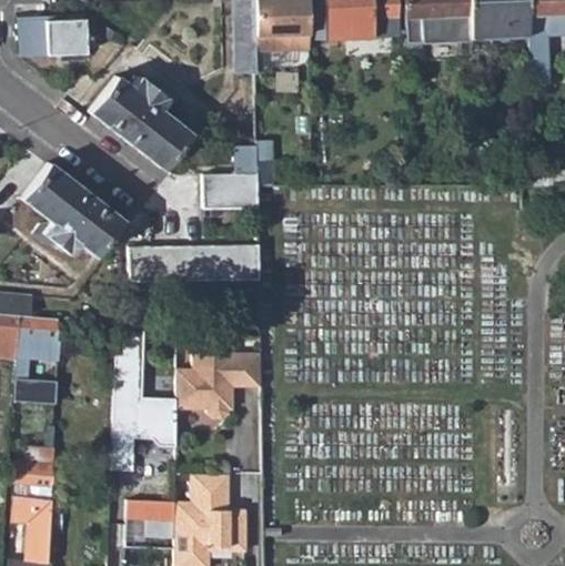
[(235,0),(238,71),(255,70),(255,66),(255,48),(254,0),(235,0)]
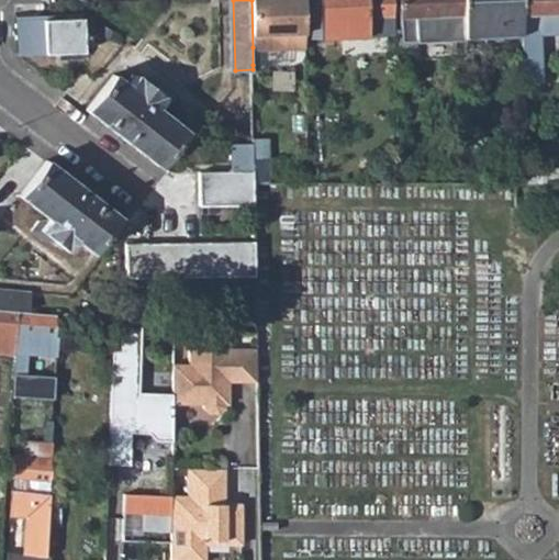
[(252,0),(253,47),(306,45),(306,37),(304,0),(252,0)]
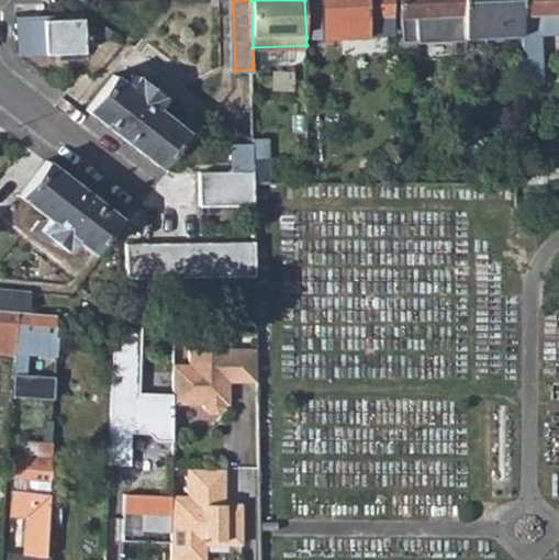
[(304,0),(306,37),(315,36),(395,33),(393,0),(304,0)]
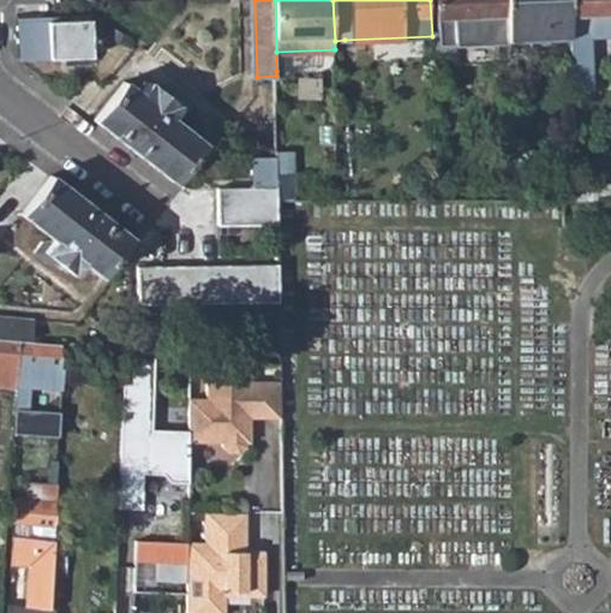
[(436,0),(438,43),(509,40),(509,37),(507,0),(436,0)]
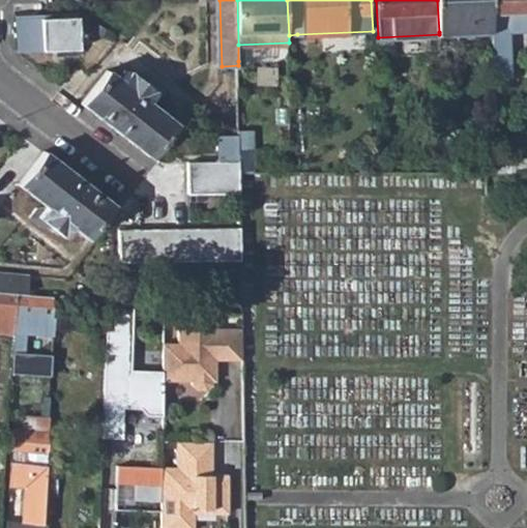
[(437,0),(439,32),(493,29),(492,0),(437,0)]
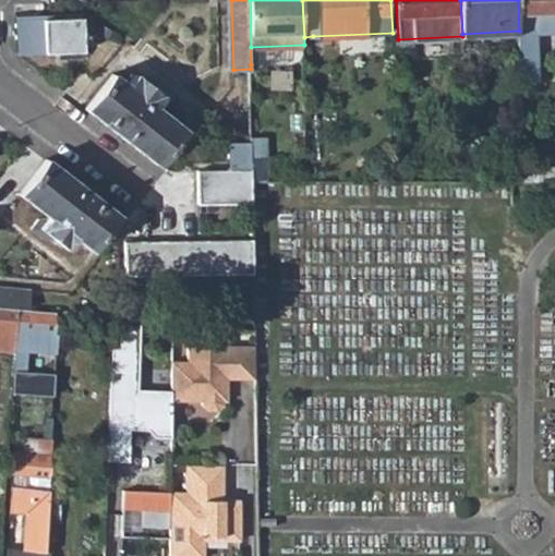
[(518,0),(519,31),(521,85),(534,84),(532,40),(535,39),(542,31),(541,16),(554,15),(554,24),(554,0),(518,0)]
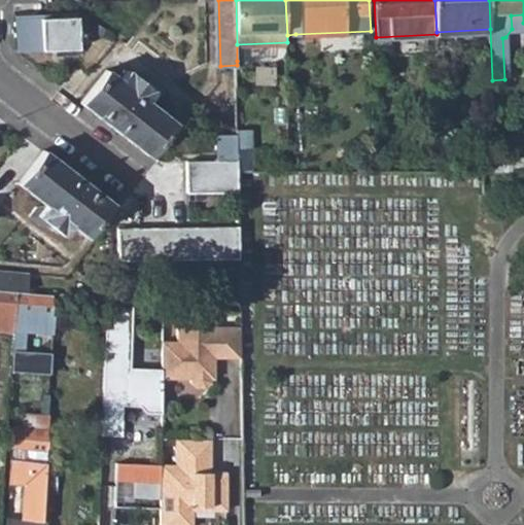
[(16,47),(80,49),(80,21),(37,20),(38,12),(18,11),(16,47)]
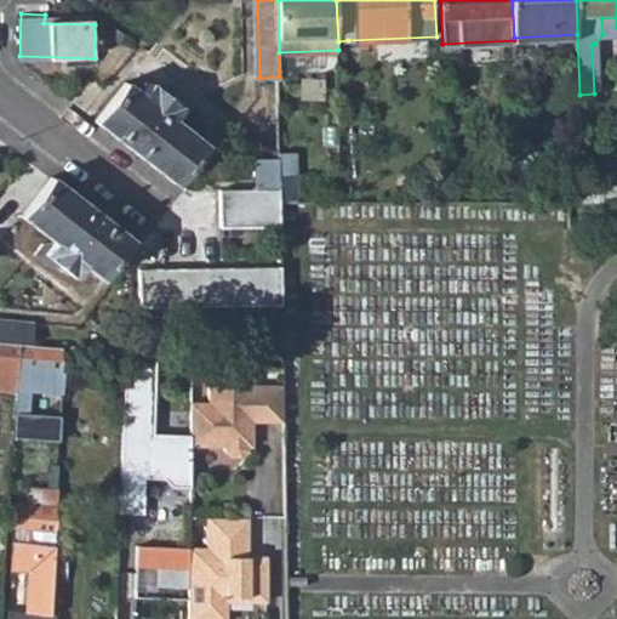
[(348,40),(338,41),(338,50),(338,63),(348,63),(348,40)]
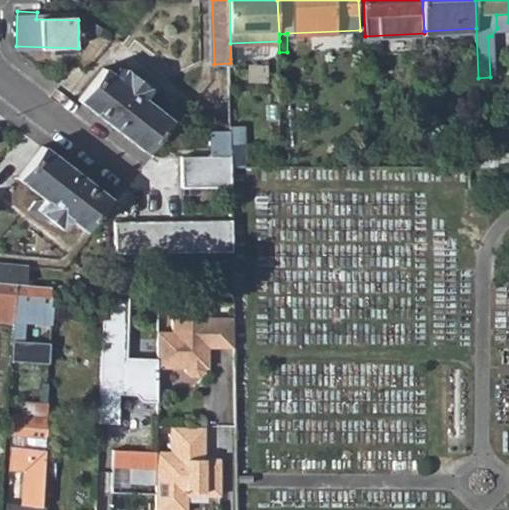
[(243,58),(230,59),(230,63),(231,81),(243,81),(243,58)]
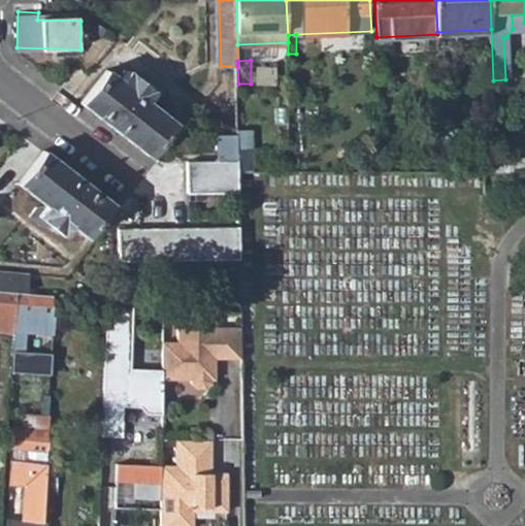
[(83,100),(149,152),(173,121),(145,98),(157,95),(163,87),(149,77),(145,80),(128,67),(119,78),(106,69),(83,100)]
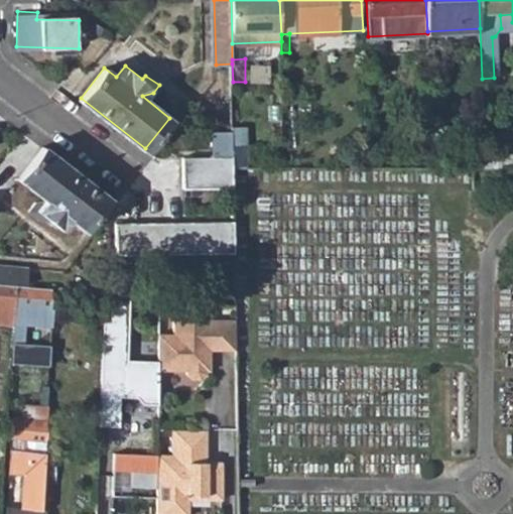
[(184,157),(184,188),(234,187),(233,131),(213,131),(214,157),(184,157)]
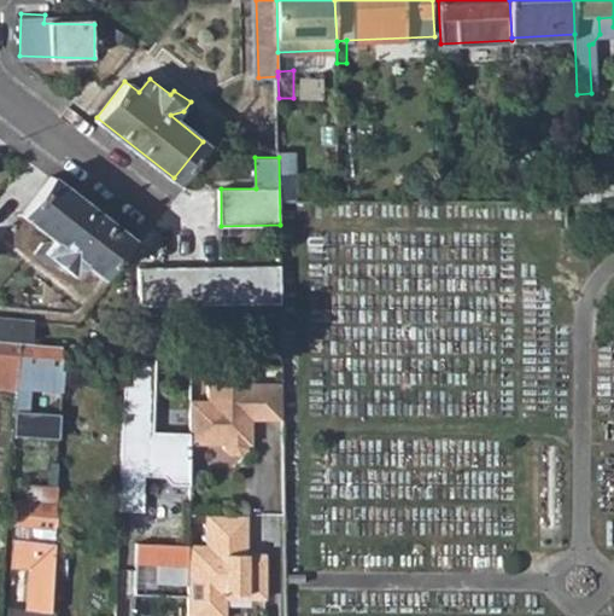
[(130,238),(53,178),(24,214),(58,240),(39,243),(36,250),(53,262),(56,259),(77,275),(87,261),(103,274),(130,238)]
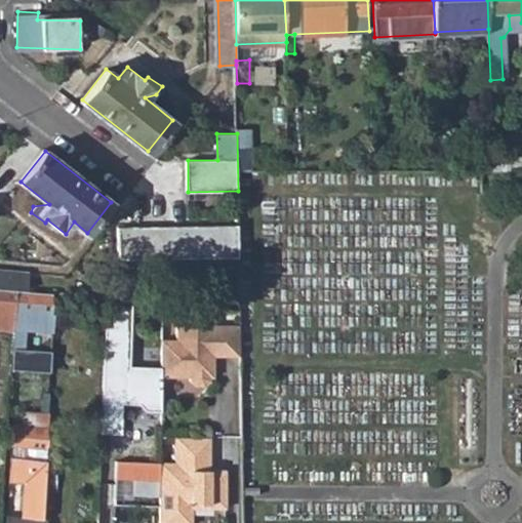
[(120,227),(120,259),(239,257),(239,225),(120,227)]
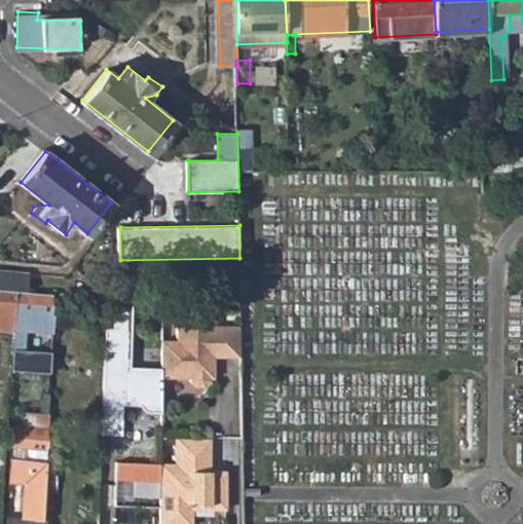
[(34,274),(0,270),(0,288),(15,290),(32,292),(34,274)]
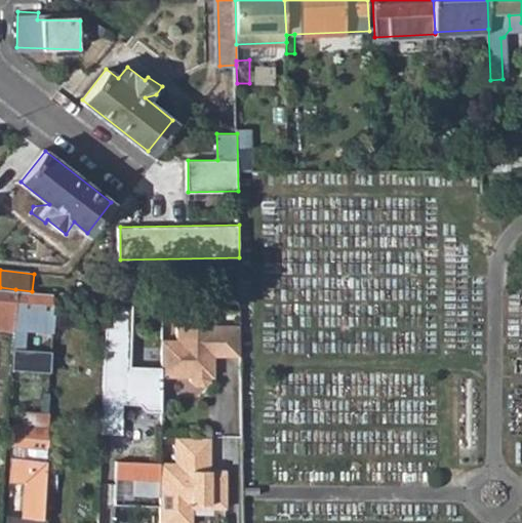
[(0,287),(0,329),(13,330),(14,313),(15,289),(0,287)]
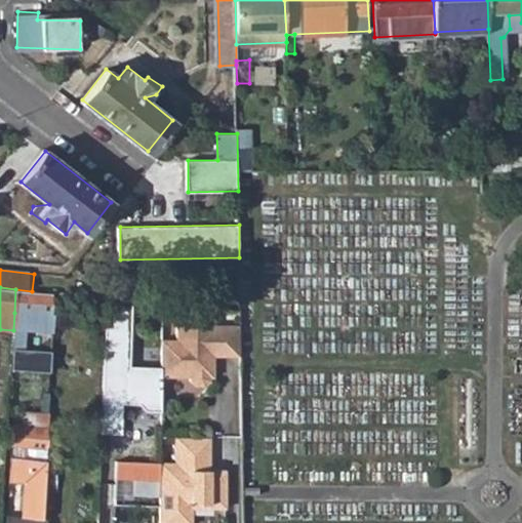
[(15,289),(14,313),(13,330),(11,369),(51,372),(52,351),(24,349),(25,331),(54,333),(55,314),(50,314),(52,293),(32,291),(15,289)]
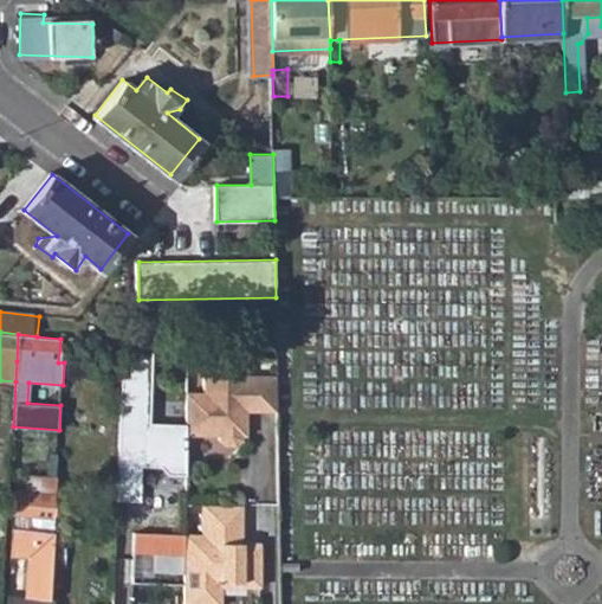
[(155,348),(125,346),(120,502),(143,502),(144,467),(163,468),(172,477),(189,477),(189,437),(189,426),(153,424),(155,348)]
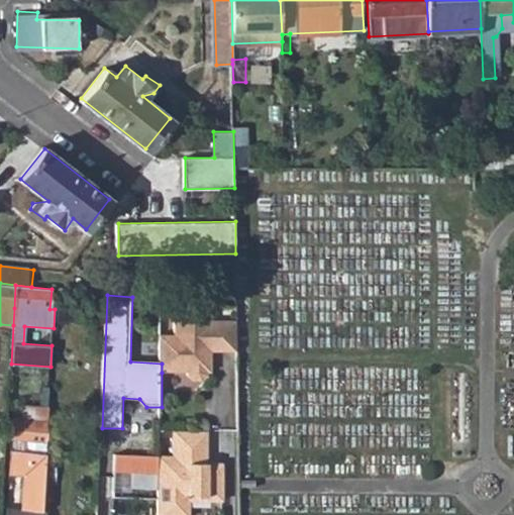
[(177,336),(162,336),(162,364),(162,373),(191,373),(191,376),(196,381),(203,381),(209,376),(209,373),(212,373),(212,364),(207,358),(207,353),(212,353),(237,352),(237,322),(213,322),(213,305),(178,302),(177,336)]
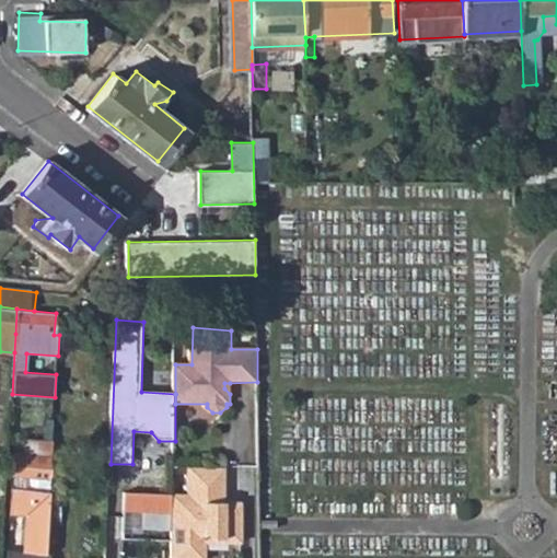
[(24,438),(23,454),(36,455),(38,439),(24,438)]
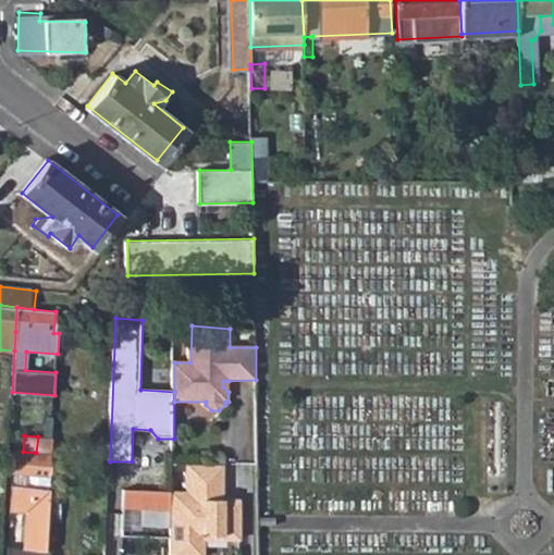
[(12,486),(9,513),(23,514),(20,547),(9,546),(7,554),(44,554),(51,455),(36,453),(23,452),(15,451),(13,473),(24,476),(23,488),(12,486)]
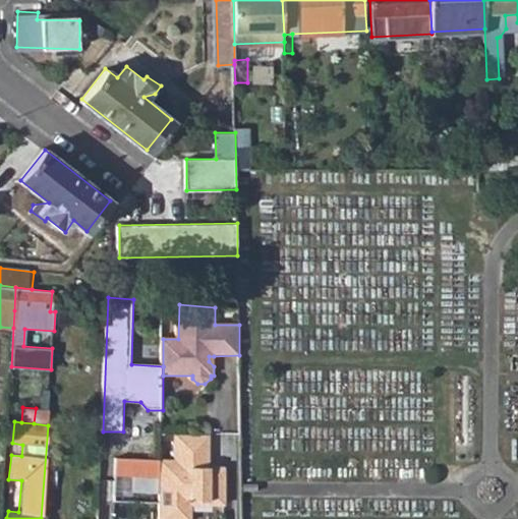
[(177,460),(162,460),(162,477),(161,518),(192,518),(193,507),(227,507),(227,469),(212,469),(212,437),(178,436),(177,460)]
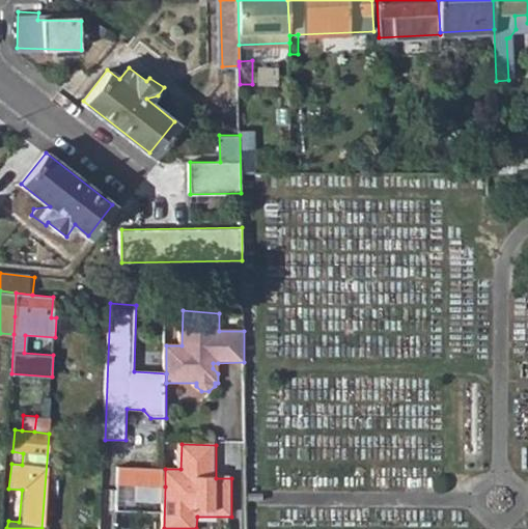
[(12,451),(11,464),(22,465),(23,453),(12,451)]
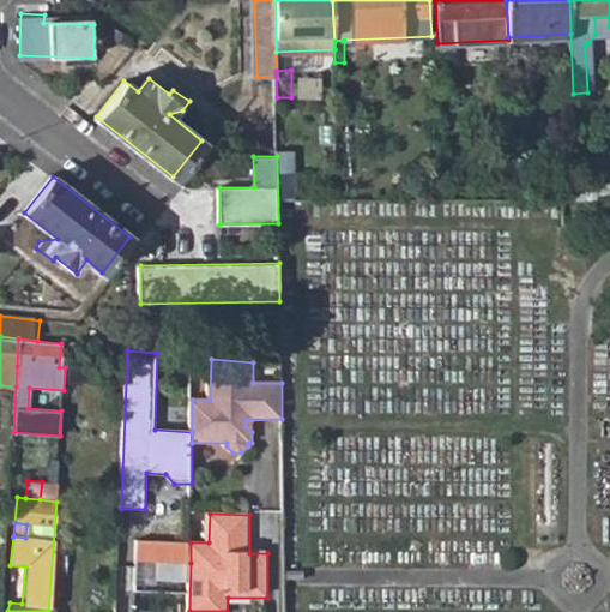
[(136,562),(191,563),(191,543),(137,543),(136,562)]
